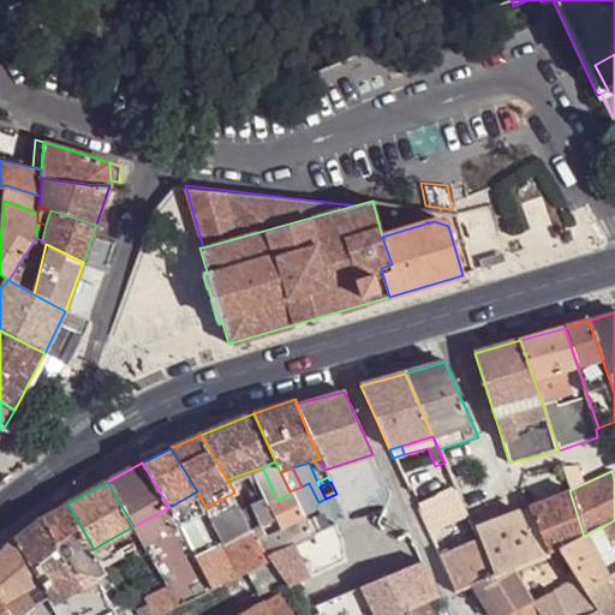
[(318,502),(309,483),(302,487),(290,491),(290,494),(302,520),(310,537),(329,527),(318,502)]
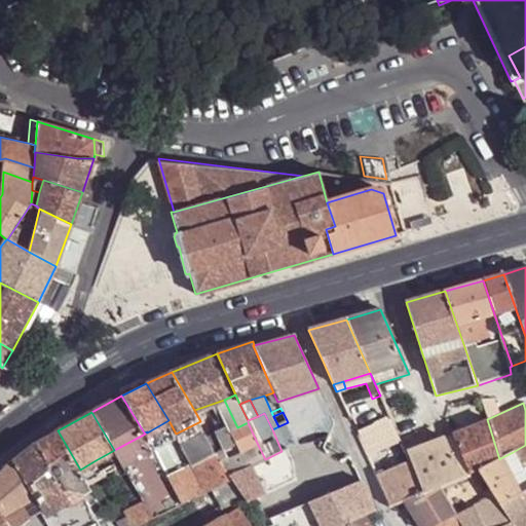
[(499,459),(487,419),(453,436),(470,475),(478,470),(499,459)]
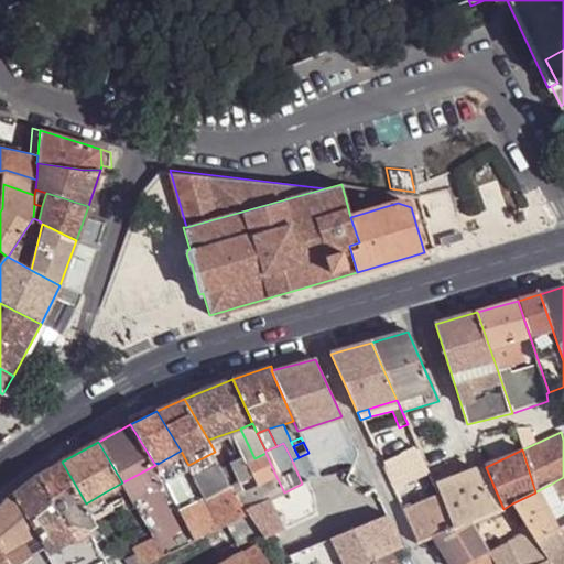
[(188,465),(181,451),(158,464),(167,480),(183,472),(190,467),(188,465)]
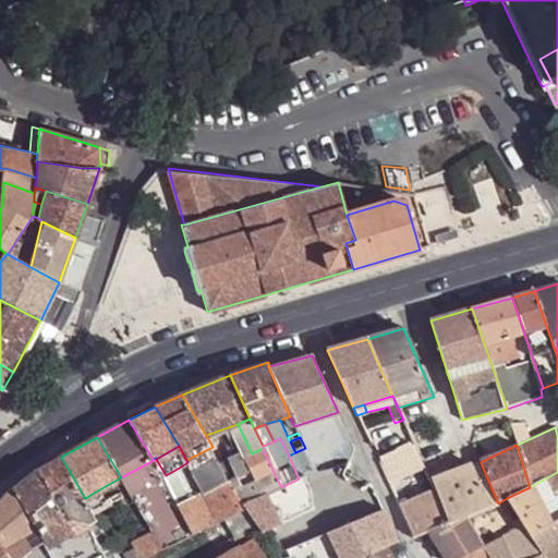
[(243,457),(254,481),(274,472),(263,448),(252,453),(243,457)]
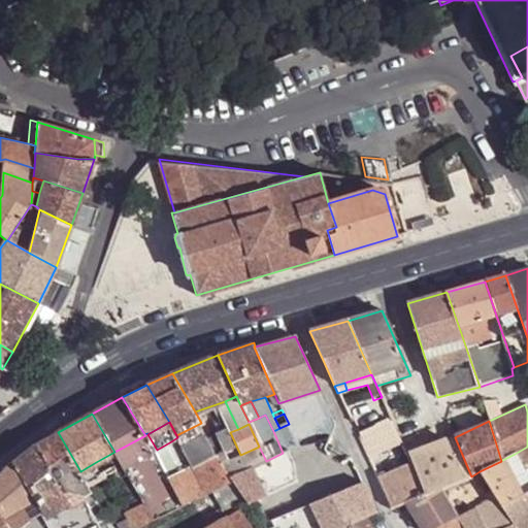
[(298,447),(289,424),(279,428),(273,431),(283,453),(289,451),(298,447)]
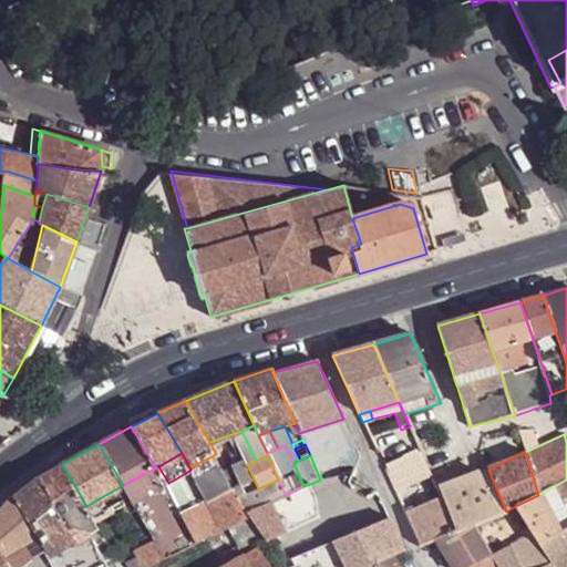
[(419,455),(387,468),(395,492),(429,477),(419,455)]
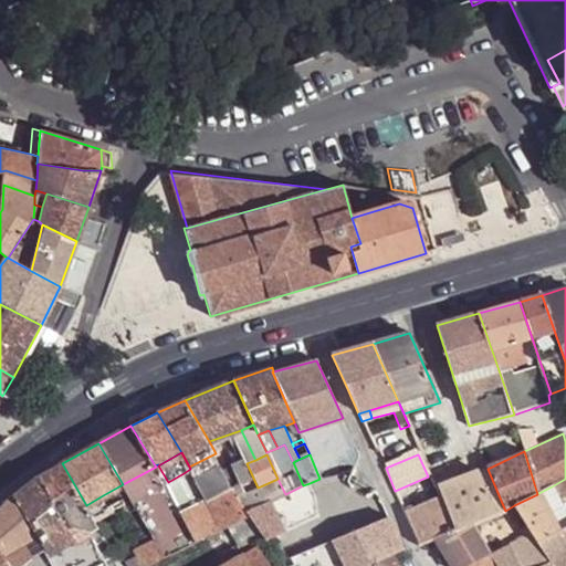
[(222,464),(218,459),(205,464),(208,471),(209,473),(223,467),(222,464)]
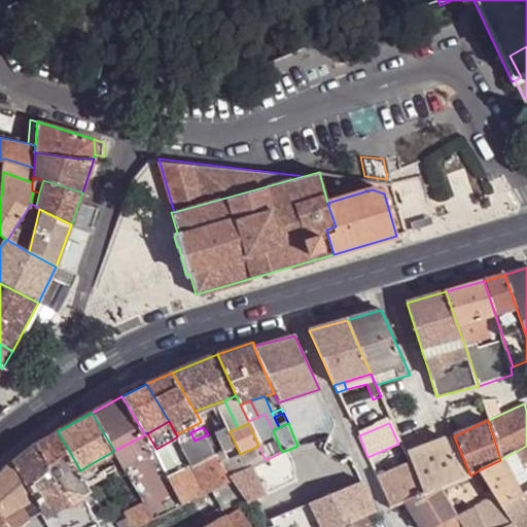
[(219,455),(225,452),(216,430),(207,432),(208,434),(218,453),(219,455)]
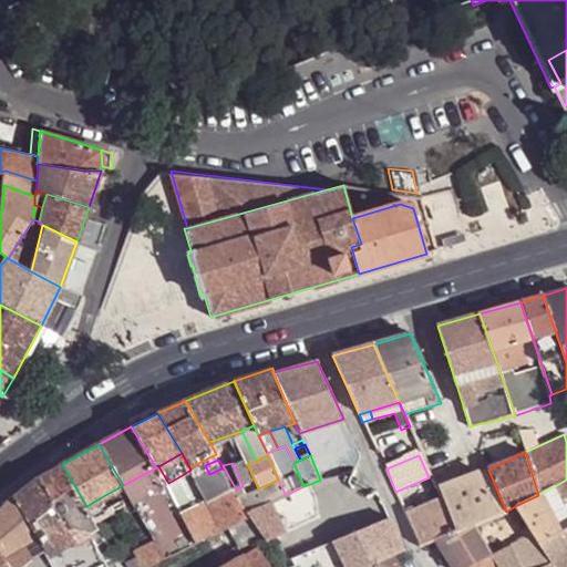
[(62,464),(39,477),(54,500),(51,502),(63,523),(82,512),(89,509),(86,506),(62,464)]
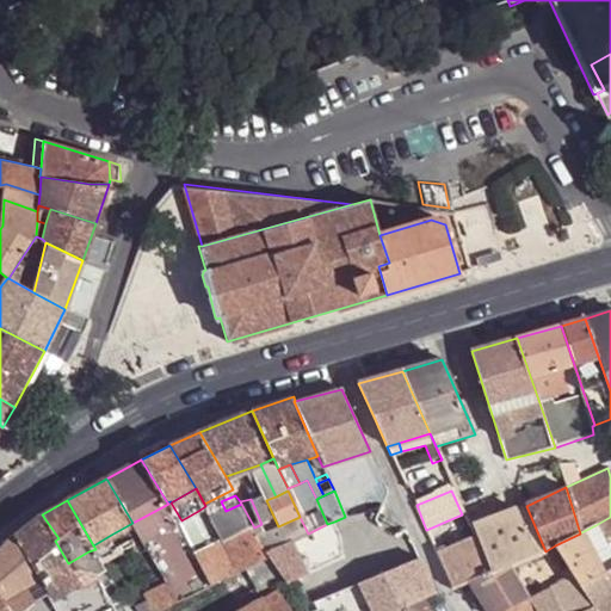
[(133,523),(142,541),(181,520),(171,503),(171,501),(167,503),(168,504),(133,523)]
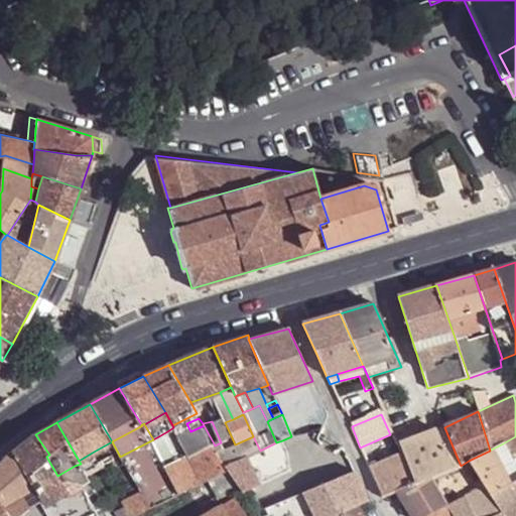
[(189,429),(178,435),(180,439),(187,453),(188,454),(214,443),(204,425),(190,431),(189,429)]
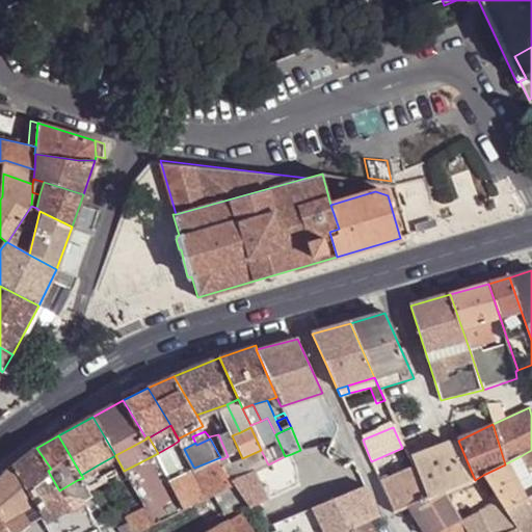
[(458,441),(451,443),(469,481),(475,480),(458,441)]
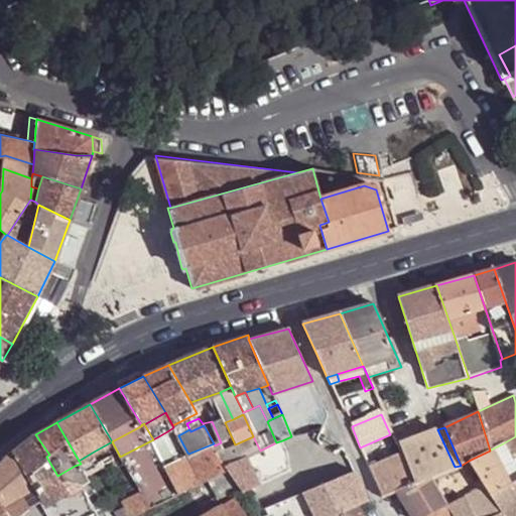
[(455,467),(437,429),(398,444),(402,454),(403,456),(407,454),(419,482),(430,477),(431,478),(453,469),(455,467)]
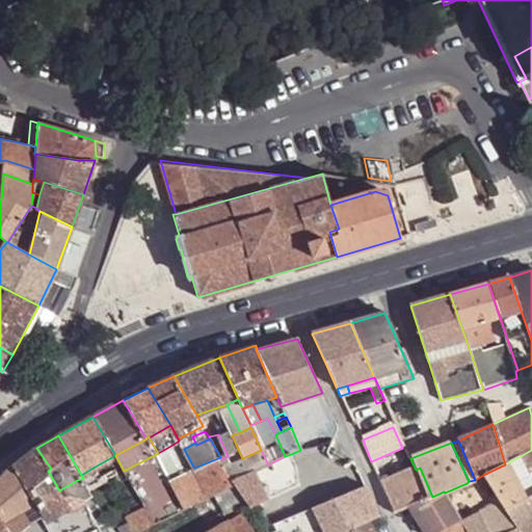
[(171,479),(189,471),(187,469),(183,459),(182,461),(173,445),(158,453),(166,469),(171,479)]
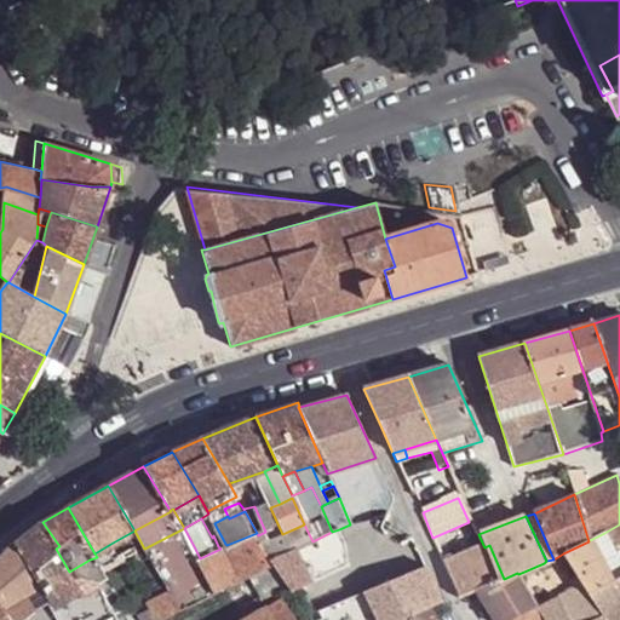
[(16,541),(15,541),(41,590),(52,610),(81,591),(75,583),(69,572),(56,549),(59,546),(42,522),(16,541)]
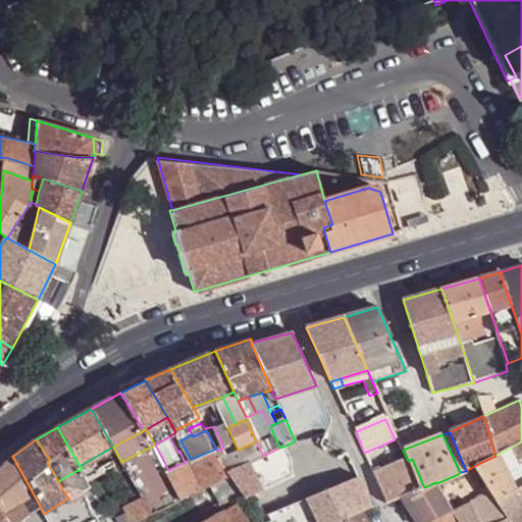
[(263,456),(256,441),(238,450),(227,454),(221,457),(228,470),(263,456)]
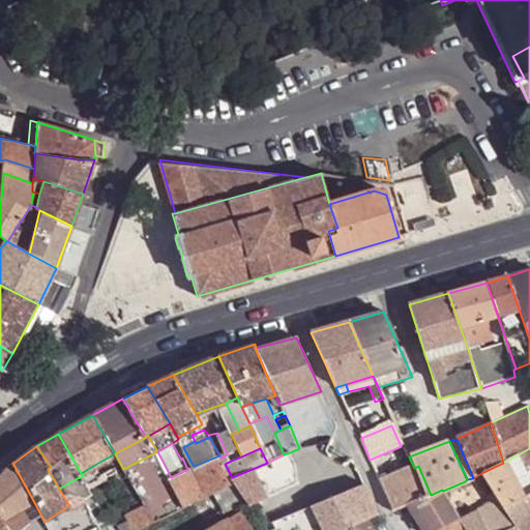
[(529,471),(529,448),(517,455),(527,472),(529,471)]
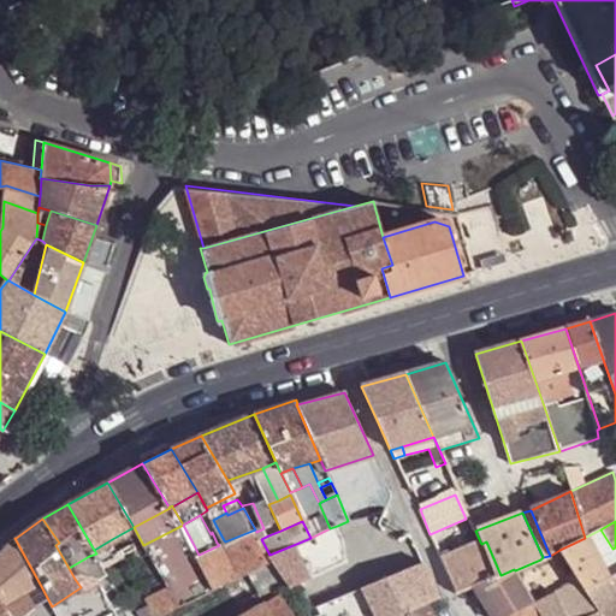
[(193,543),(183,525),(143,545),(154,563),(165,557),(193,543)]
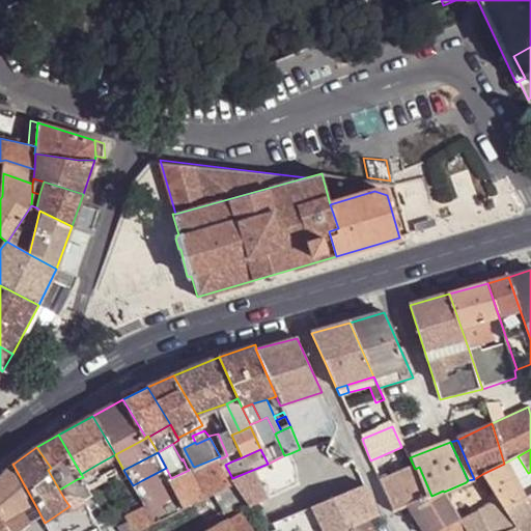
[(186,452),(182,454),(184,458),(183,458),(187,468),(193,466),(186,452)]
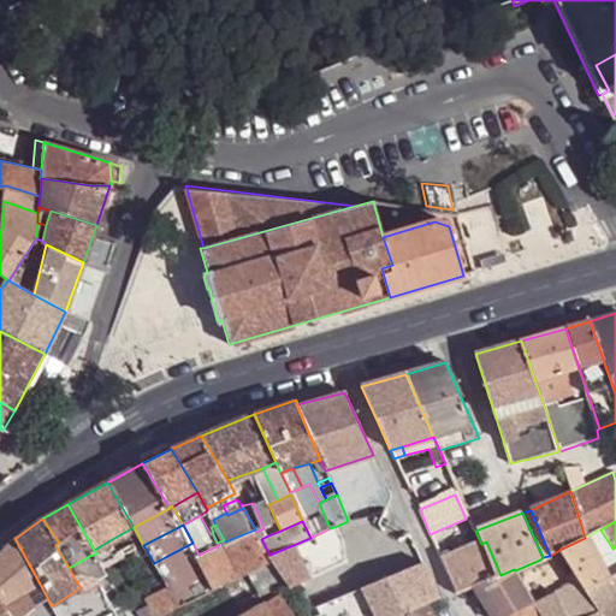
[(291,586),(292,587),(348,561),(344,540),(337,526),(330,528),(311,538),(270,555),(272,558),(291,586)]
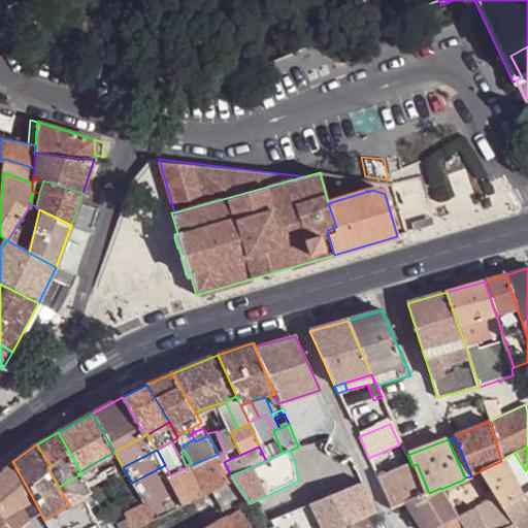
[(114,452),(96,462),(105,477),(123,467),(114,452)]
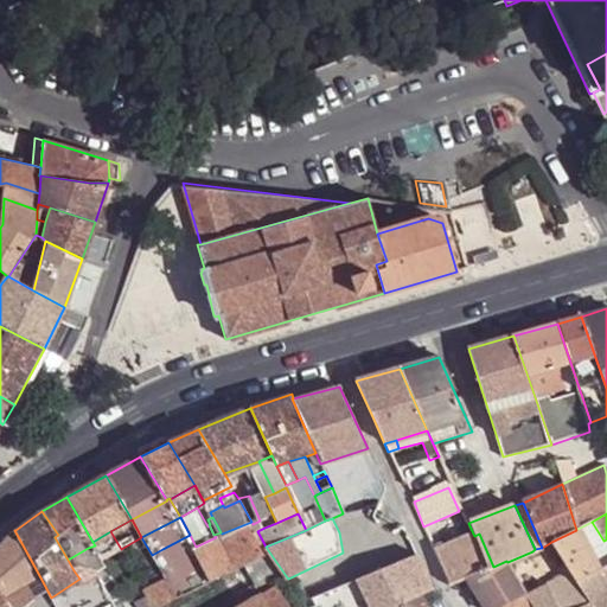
[(264,528),(260,521),(253,524),(257,531),(264,528)]
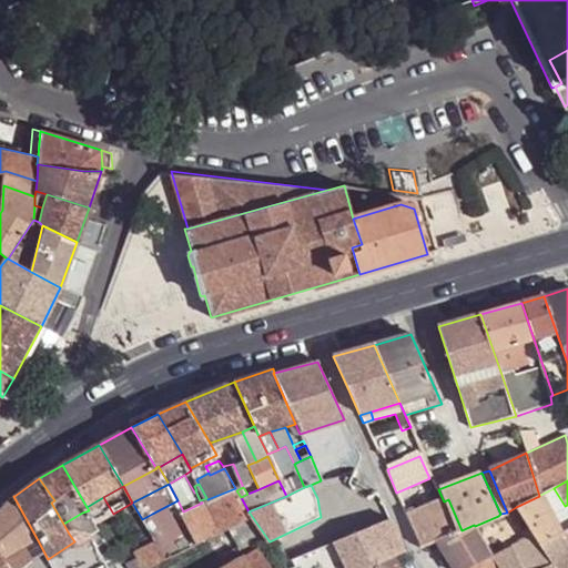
[(236,490),(235,488),(208,499),(202,503),(183,511),(179,514),(195,544),(234,524),(251,515),(249,511),(241,497),(236,490)]
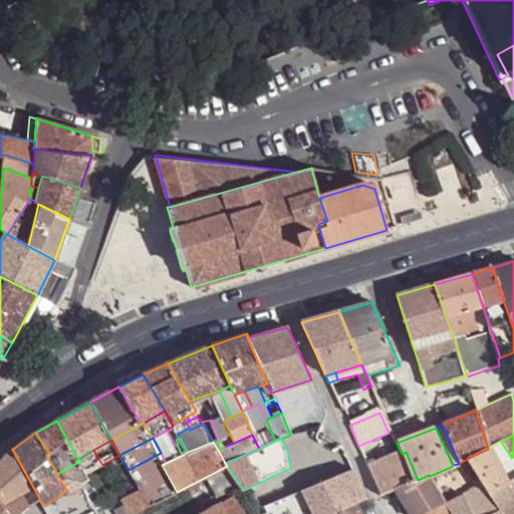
[(510,480),(513,478),(513,458),(513,457),(511,458),(501,442),(489,448),(510,480)]
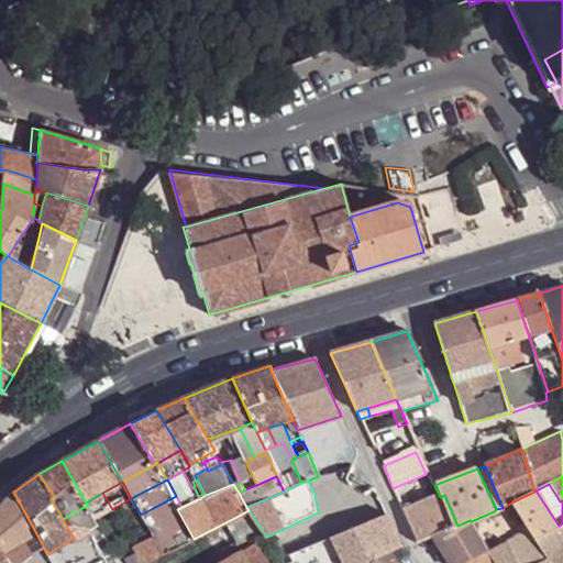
[(0,545),(4,553),(37,536),(13,492),(14,492),(13,489),(0,505),(0,545)]
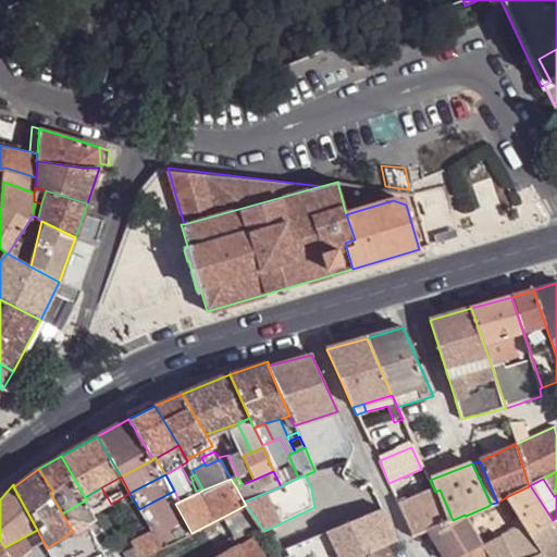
[(529,533),(553,520),(530,485),(529,486),(506,497),(520,519),(525,527),(529,533)]
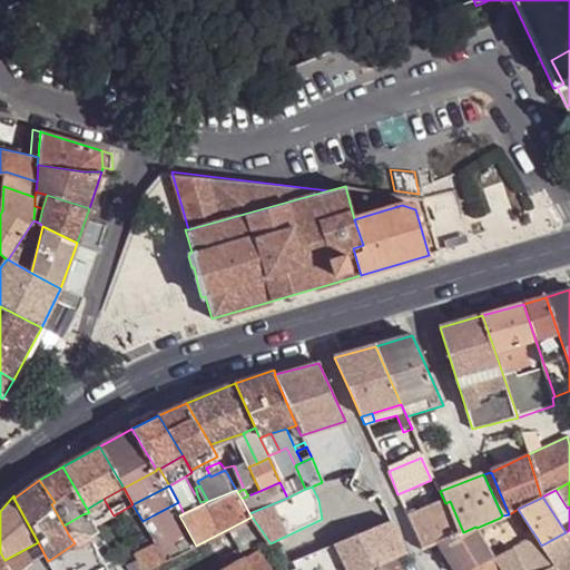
[(104,499),(87,509),(89,512),(91,517),(96,524),(114,516),(104,499)]
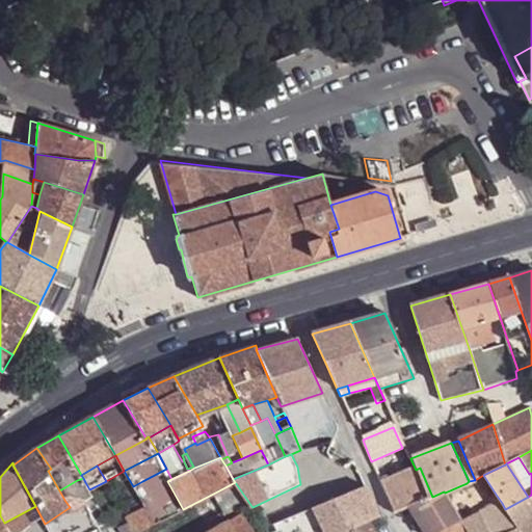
[(381,486),(394,511),(410,505),(432,497),(420,468),(416,470),(415,468),(380,482),(381,486)]
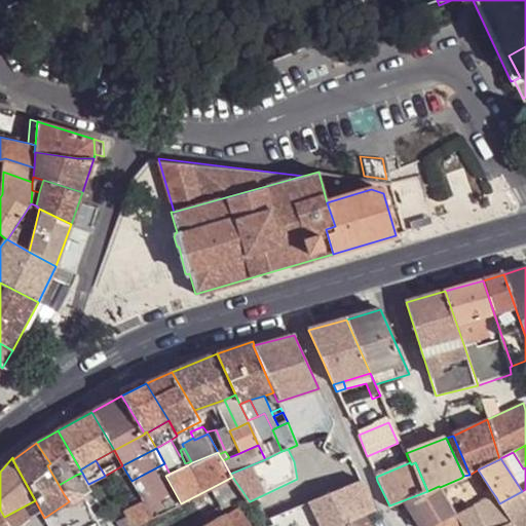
[(152,517),(181,503),(165,476),(170,474),(164,463),(141,476),(145,485),(142,486),(146,494),(141,497),(144,501),(152,517)]
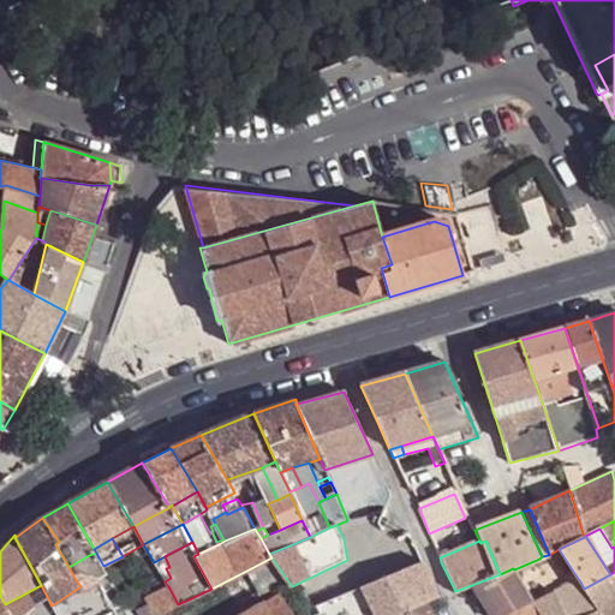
[(89,555),(69,567),(75,578),(78,575),(96,578),(107,572),(103,566),(99,557),(93,560),(89,555)]
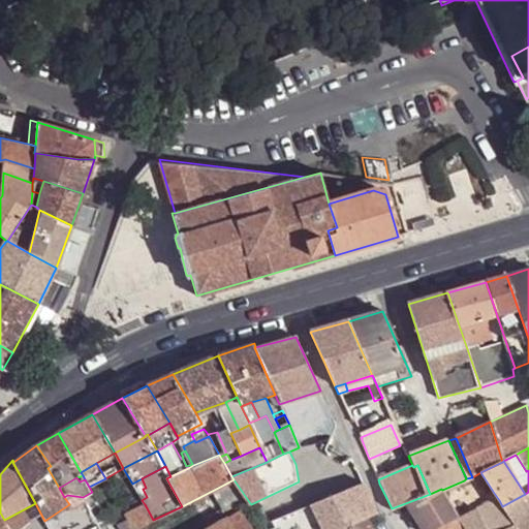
[(234,479),(218,488),(236,511),(250,503),(234,479)]
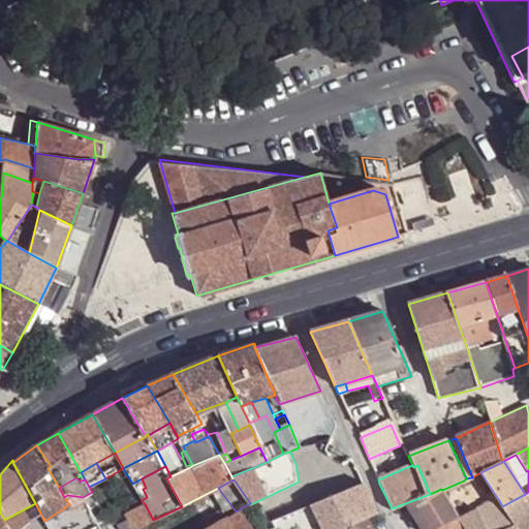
[(464,480),(442,490),(443,493),(465,484),(464,480)]
